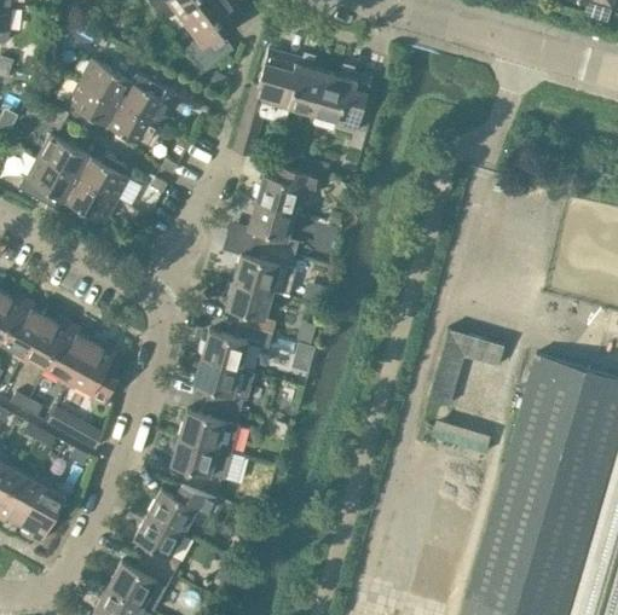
[(174,11),(186,27),(220,0),(148,0),(163,21),(174,11)]
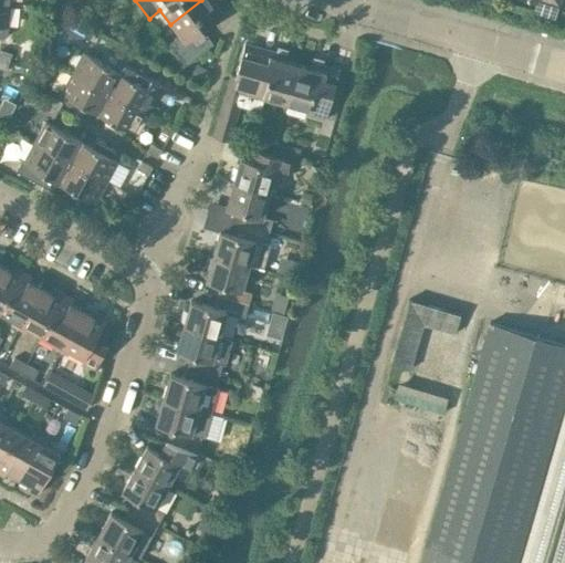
[(170,47),(187,68),(215,47),(203,32),(225,17),(210,0),(201,0),(170,24),(181,38),(170,47)]
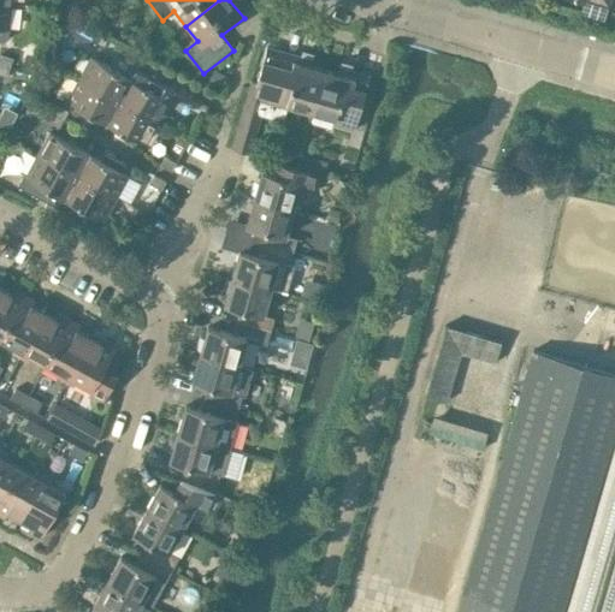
[(0,42),(5,43),(10,40),(12,7),(0,5),(0,42)]
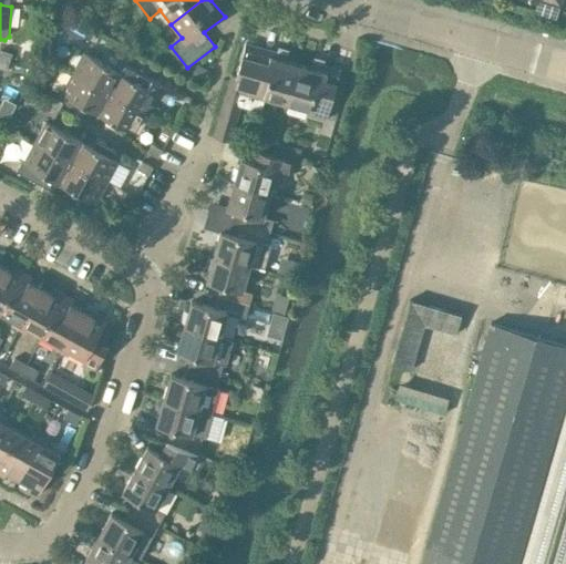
[(85,40),(96,45),(101,38),(90,32),(85,40)]
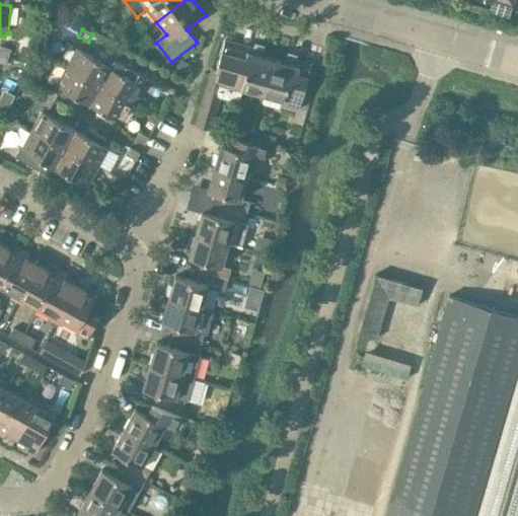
[(197,128),(211,132),(220,99),(239,104),(243,91),(264,96),(274,61),(263,58),(264,53),(225,42),(217,72),(213,71),(197,128)]
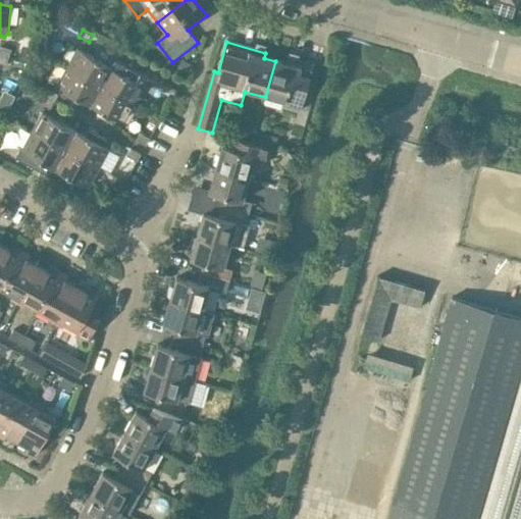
[(0,50),(0,56),(9,59),(11,52),(1,49),(0,50)]
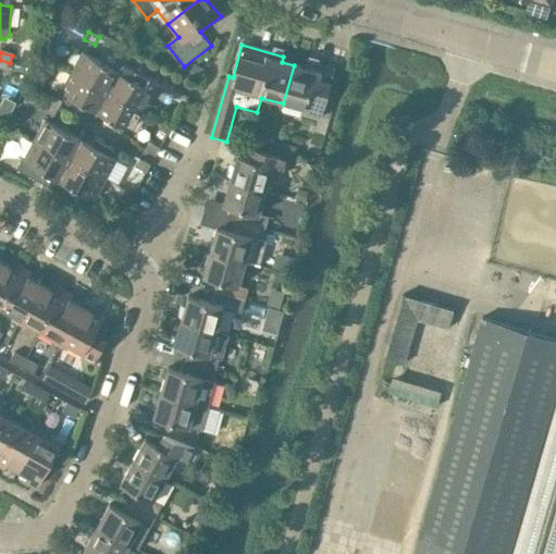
[(72,73),(108,93),(119,73),(84,53),(72,73)]
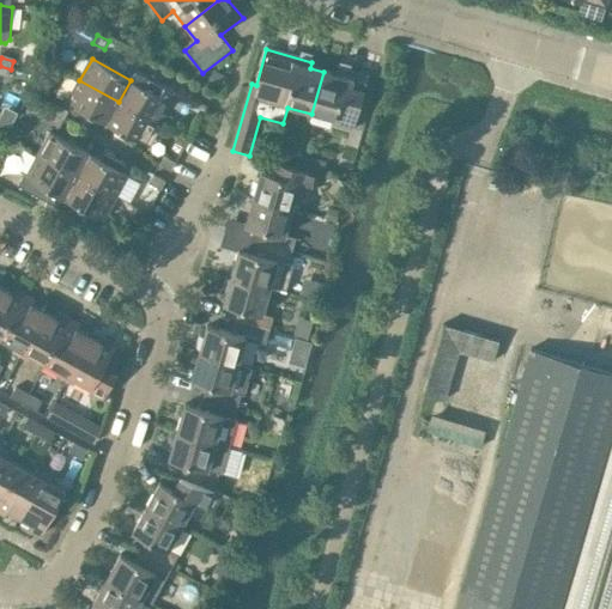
[(0,75),(8,79),(11,69),(0,66),(0,75)]
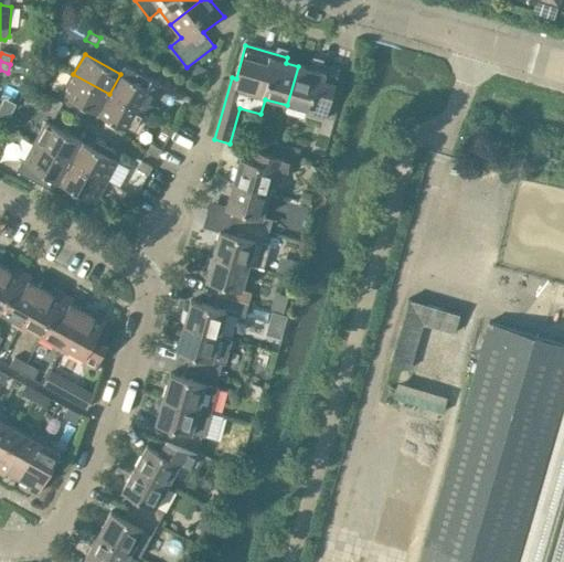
[(298,66),(287,105),(310,112),(308,117),(326,123),(340,73),(312,65),(311,70),(298,66)]
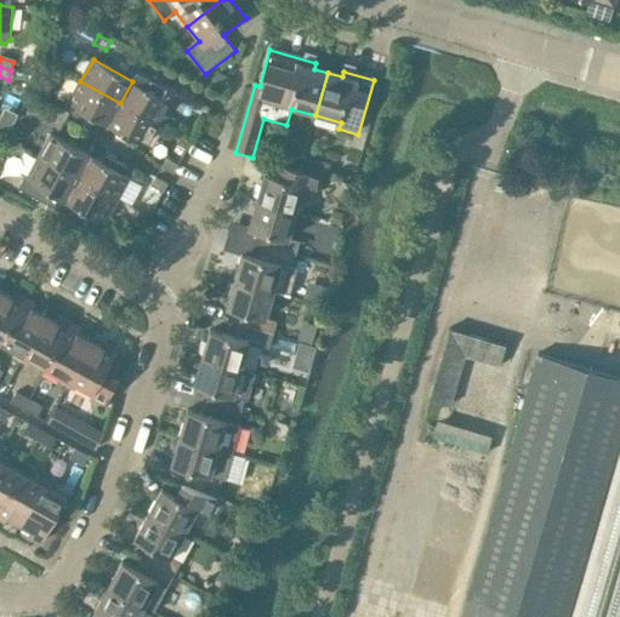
[(94,118),(108,126),(120,103),(80,81),(69,104),(78,109),(74,115),(90,124),(94,118)]
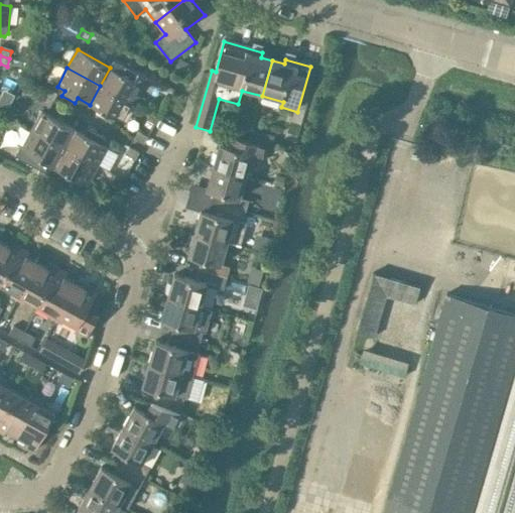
[(100,86),(133,104),(147,79),(134,71),(130,79),(110,68),(100,86)]
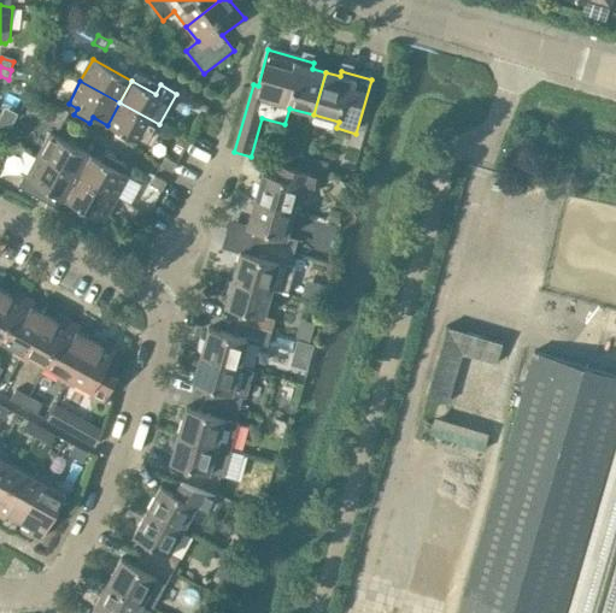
[(117,139),(135,148),(139,142),(147,147),(159,124),(119,102),(107,125),(121,131),(117,139)]
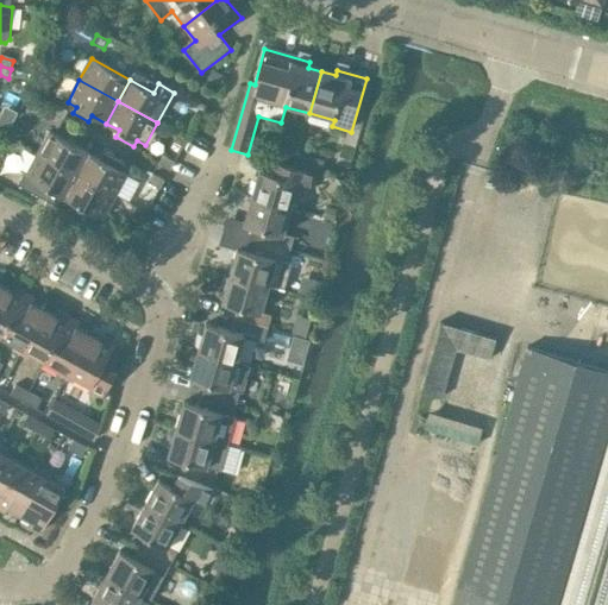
[(190,109),(202,115),(206,107),(195,101),(190,109)]
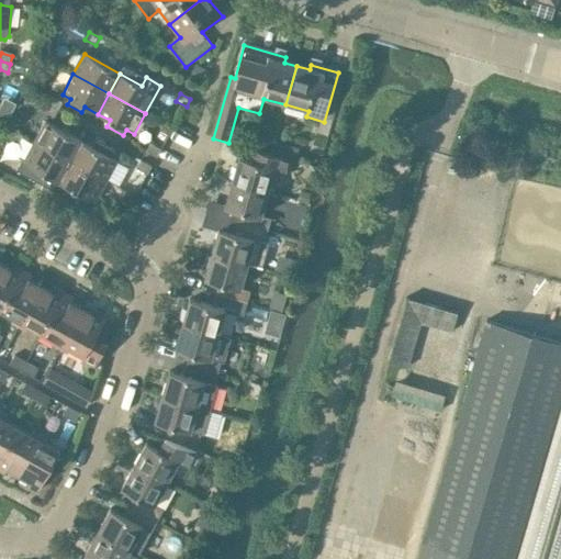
[(48,105),(59,111),(64,104),(53,98),(48,105)]
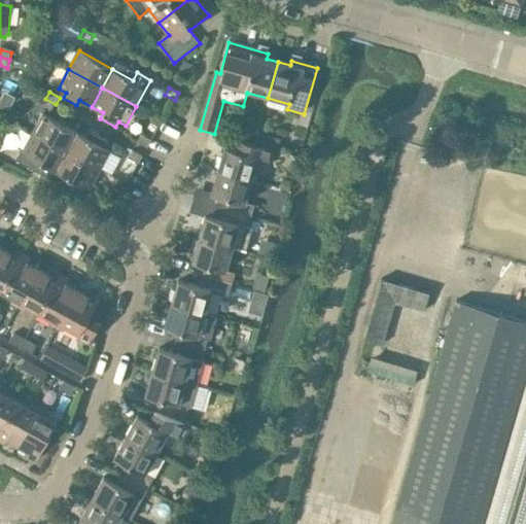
[(41,106),(51,111),(56,104),(45,99),(41,106)]
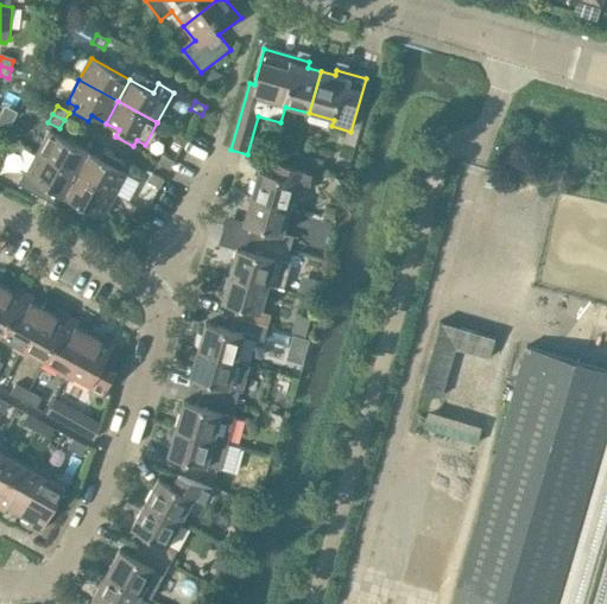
[(38,154),(77,176),(89,154),(50,133),(38,154)]
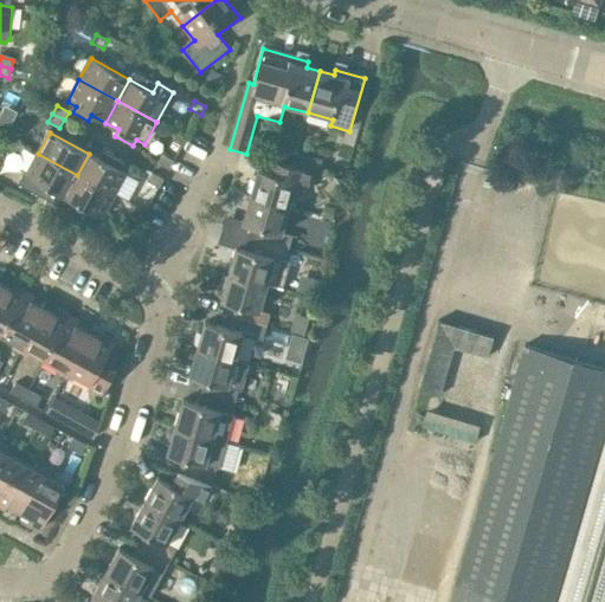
[(55,215),(59,207),(77,175),(38,154),(27,175),(25,174),(18,186),(47,201),(44,209),(55,215)]
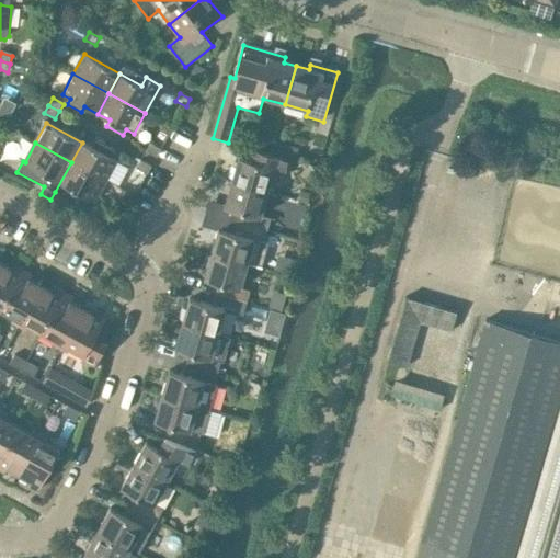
[(82,143),(71,162),(107,182),(118,162),(113,159),(116,154),(98,143),(94,149),(82,143)]
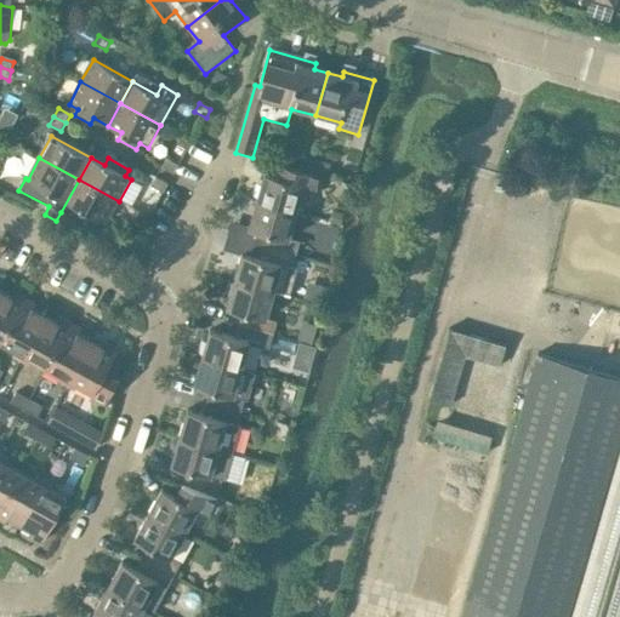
[(163,169),(175,176),(180,167),(168,160),(163,169)]
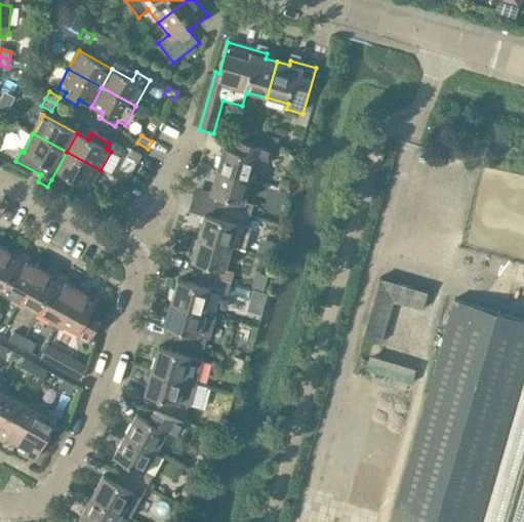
[(225,149),(217,171),(251,182),(257,159),(267,161),(270,150),(232,139),(228,150),(225,149)]
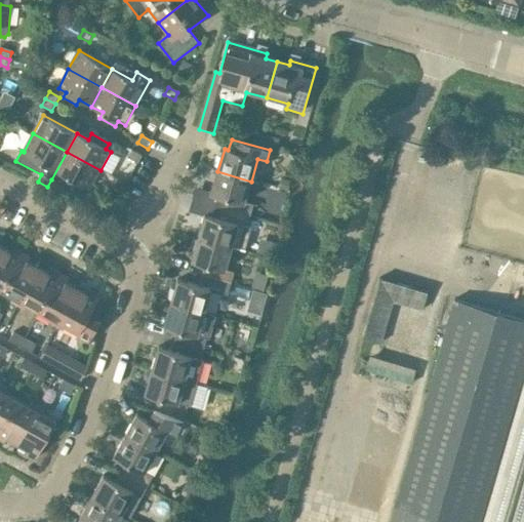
[(67,152),(56,171),(90,190),(101,170),(67,152)]
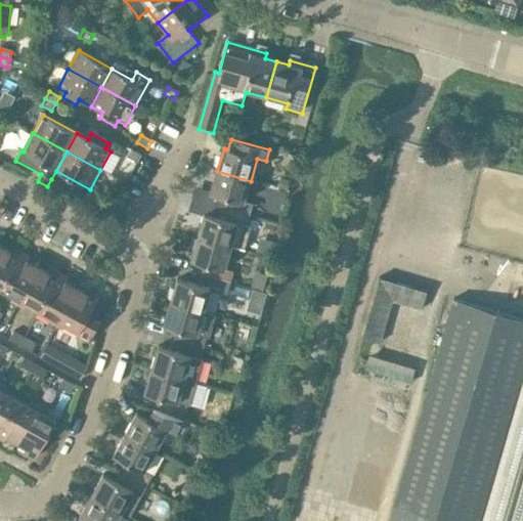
[(128,159),(138,164),(142,157),(132,152),(128,159)]
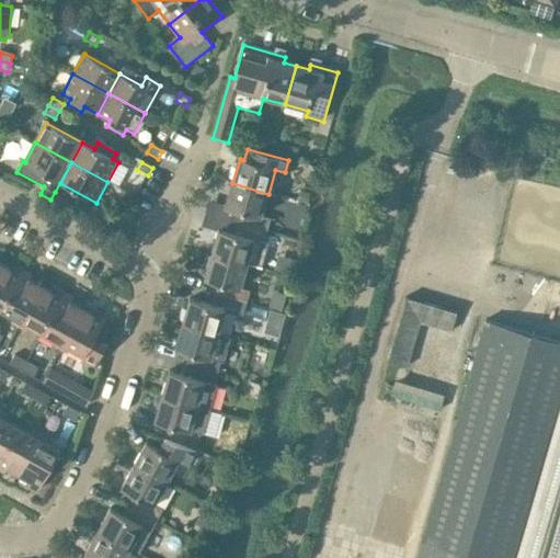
[(240,213),(237,224),(267,232),(272,220),(261,217),(269,194),(232,183),(226,208),(240,213)]
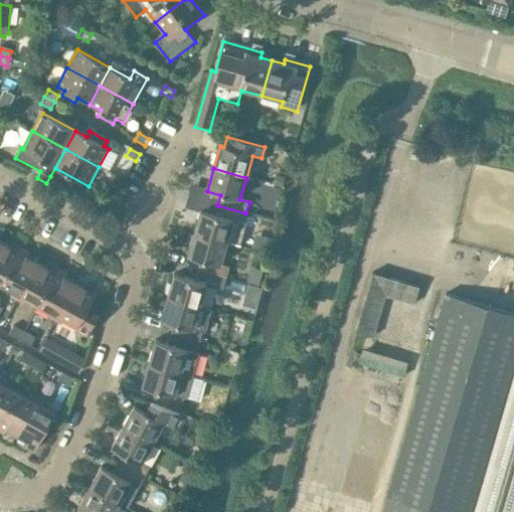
[(46,183),(56,189),(60,182),(50,176),(46,183)]
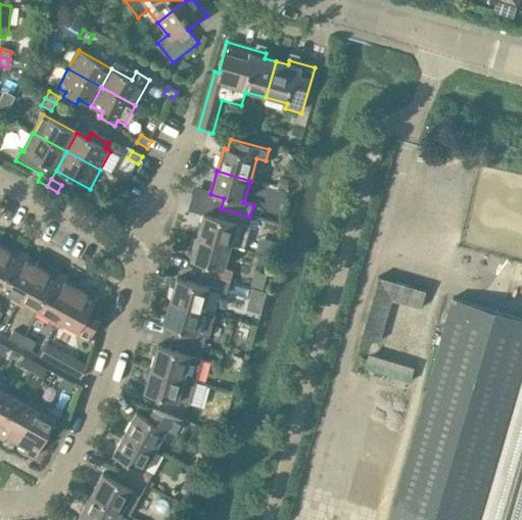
[(198,238),(231,247),(242,251),(249,228),(246,227),(249,217),(221,208),(218,219),(204,216),(198,238)]
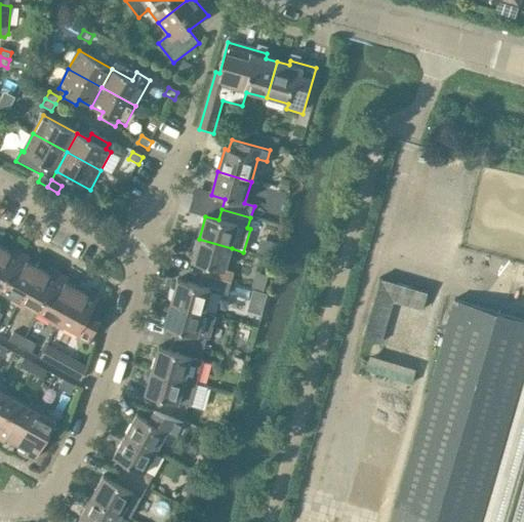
[(205,266),(202,277),(232,285),(235,274),(226,271),(232,248),(199,239),(192,263),(205,266)]
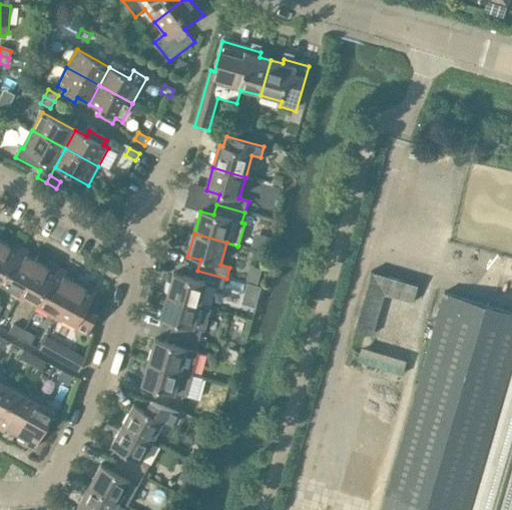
[(0,284),(1,285),(21,248),(13,243),(10,247),(0,241),(0,284)]
